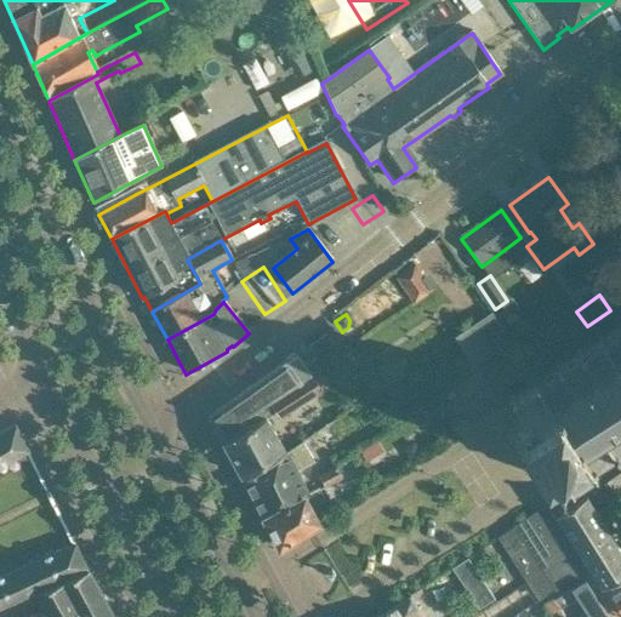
[(493,314),(474,326),(493,355),(511,343),(493,314)]
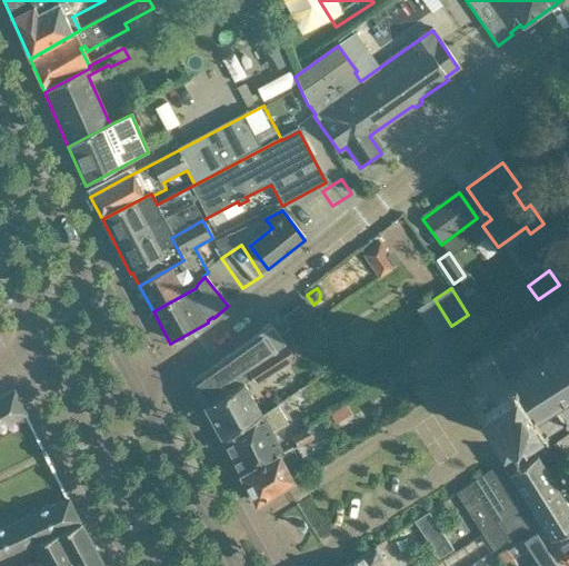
[(568,297),(567,299),(568,303),(553,313),(551,308),(547,310),(549,314),(532,325),(530,321),(527,324),(529,327),(513,337),(511,334),(508,336),(509,339),(491,351),(489,348),(485,350),(485,351),(466,364),(468,366),(465,368),(475,383),(473,388),(470,390),(475,396),(466,401),(487,435),(496,429),(499,436),(502,434),(508,435),(517,449),(520,447),(522,450),(568,419),(568,297)]
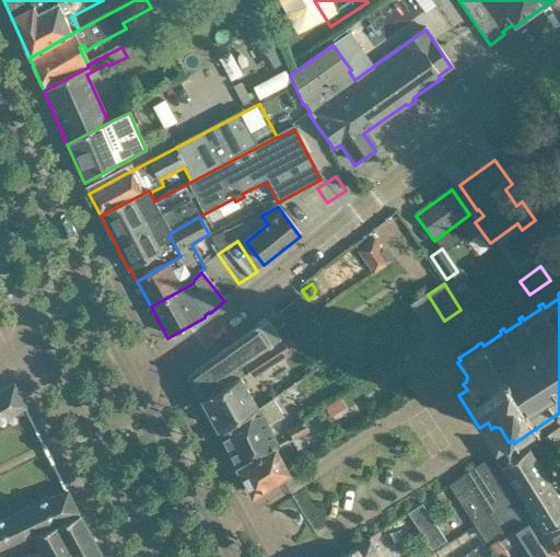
[(444,321),(428,294),(411,305),(428,331),(444,321)]
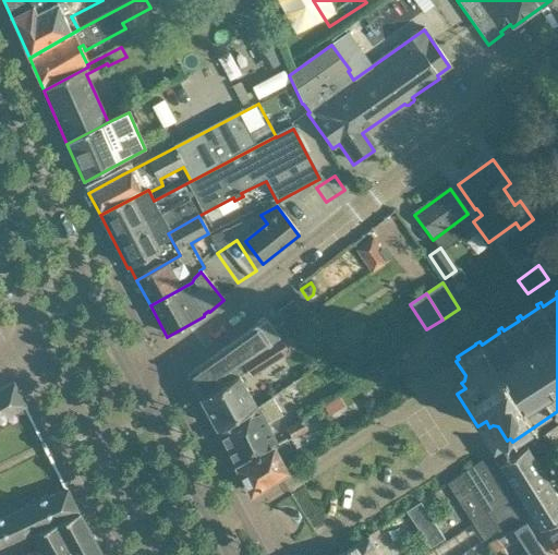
[(277,313),(289,332),(305,320),(292,302),(277,313)]
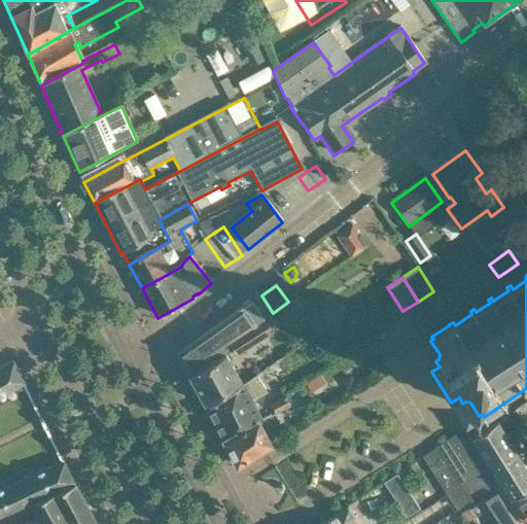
[(264,319),(251,303),(177,355),(187,375),(208,363),(204,356),(264,319)]
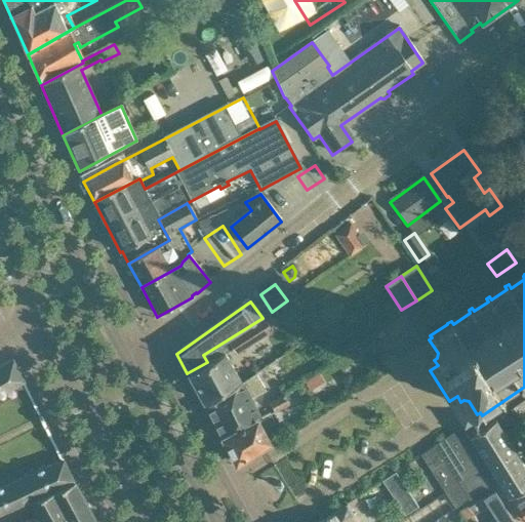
[(263,318),(203,355),(207,362),(187,373),(204,404),(239,380),(225,357),(231,353),(233,355),(273,331),(264,317),(263,318)]
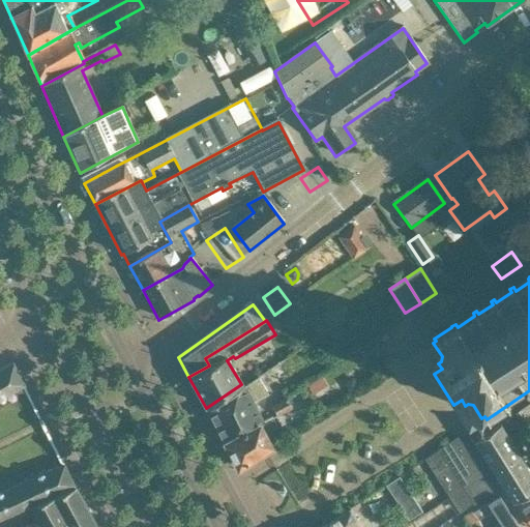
[(24,386),(12,366),(0,372),(0,521),(8,518),(29,508),(51,499),(75,488),(63,466),(40,476),(20,486),(0,494),(0,400),(2,399),(24,386)]
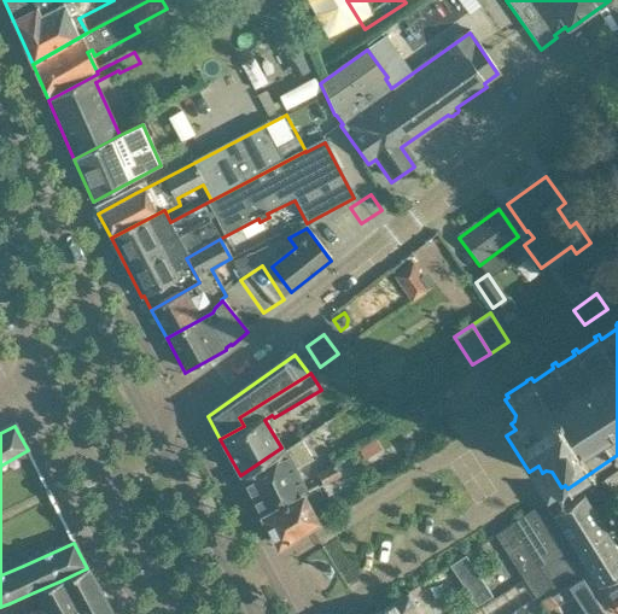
[(243,483),(263,520),(309,496),(295,471),(313,460),(303,440),(243,483)]
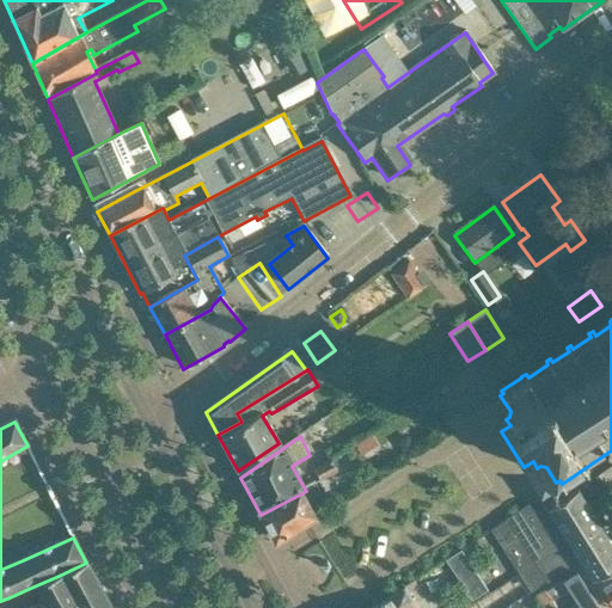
[(611,471),(610,467),(599,474),(607,486),(611,483),(611,471)]
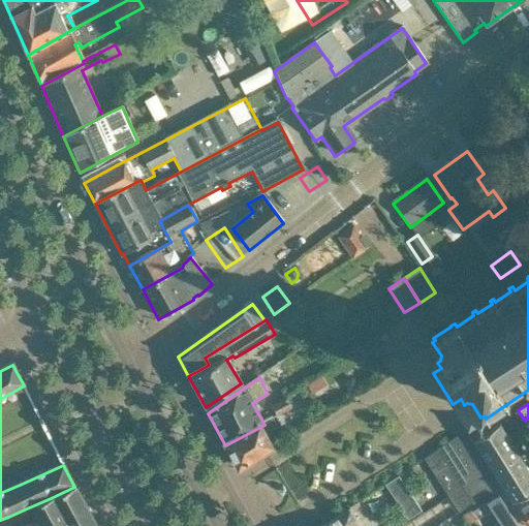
[(272,420),(265,425),(225,445),(238,469),(265,452),(270,447),(265,437),(277,431),(272,420)]
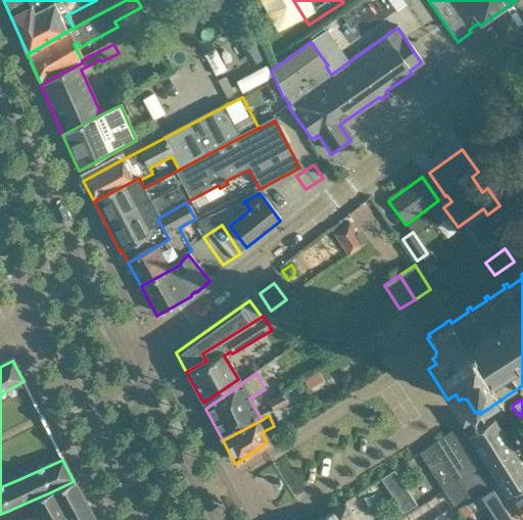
[(522,465),(493,419),(486,424),(467,436),(506,497),(507,498),(522,487),(522,465)]
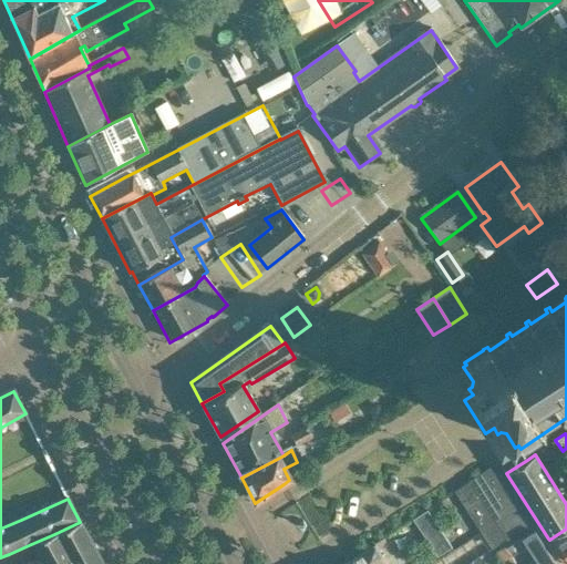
[(529,527),(529,526),(528,526),(518,511),(519,511),(518,509),(518,510),(514,502),(513,501),(509,495),(508,494),(501,482),(502,482),(501,481),(495,484),(488,473),(490,473),(488,471),(487,472),(487,473),(480,478),(478,478),(478,479),(471,483),(470,483),(470,484),(456,492),(494,551),(529,527)]
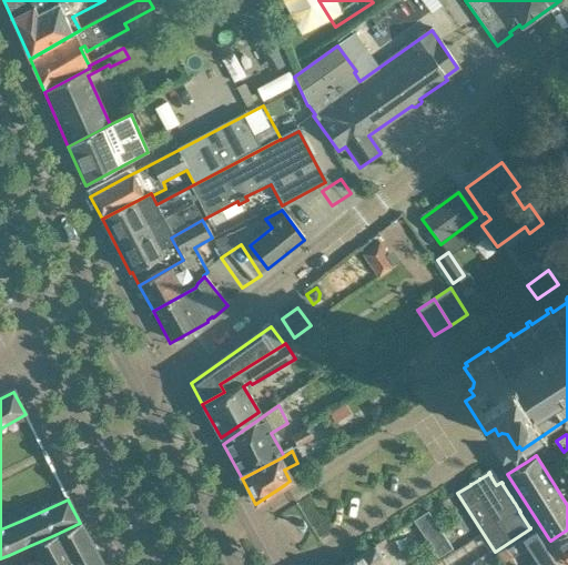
[(428,514),(414,523),(419,531),(433,522),(428,514)]
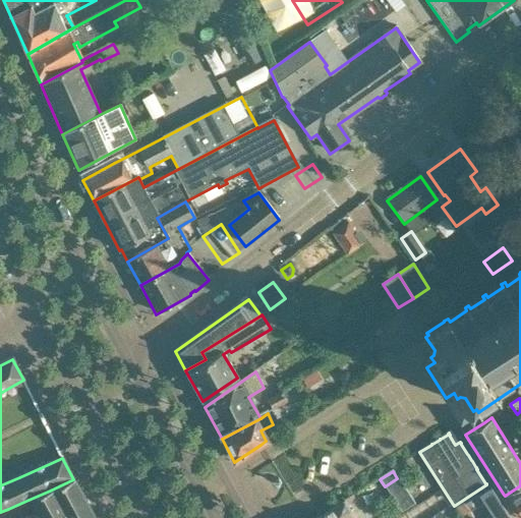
[(93,517),(73,480),(30,501),(39,516),(36,517),(93,517)]
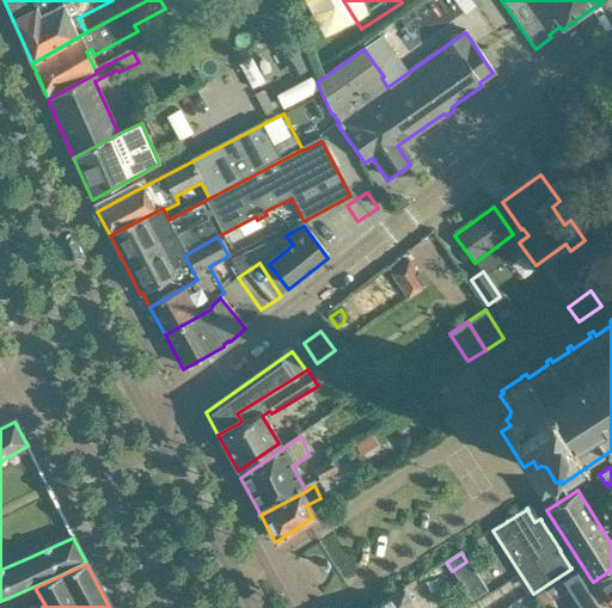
[(611,570),(593,582),(611,607),(611,570)]
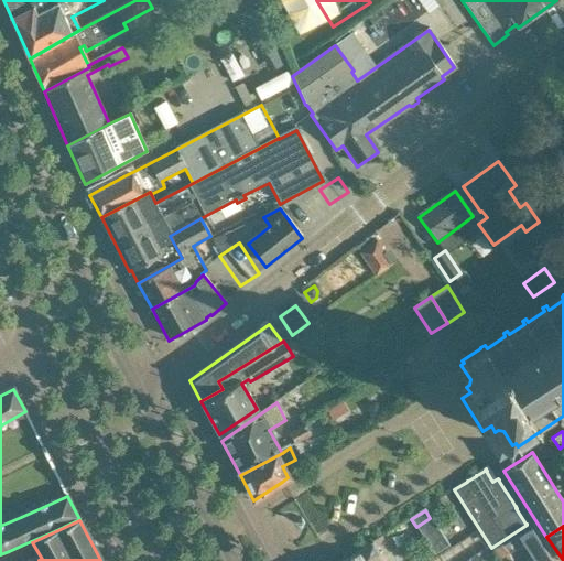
[(550,560),(530,529),(519,537),(533,559),(531,560),(519,560),(518,558),(514,560),(550,560)]
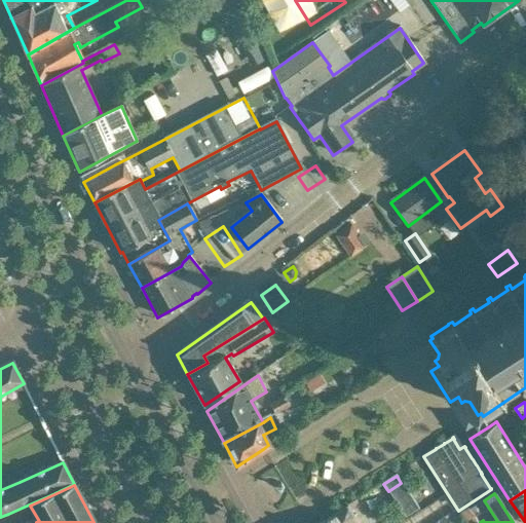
[(346,522),(353,518),(347,507),(333,515),(335,517),(325,522),(346,522)]
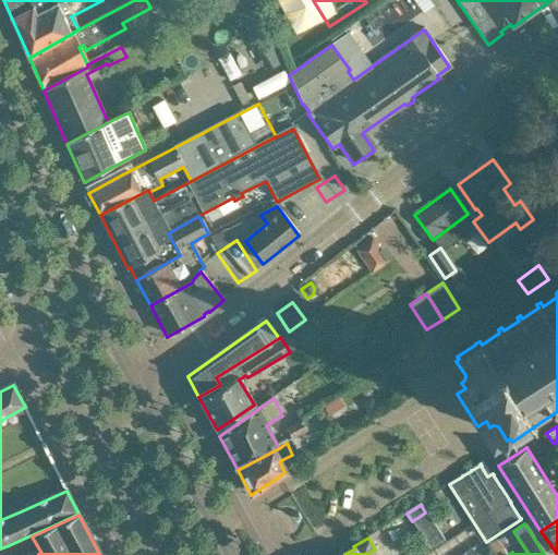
[(506,554),(498,541),(489,546),(494,554),(506,554)]
